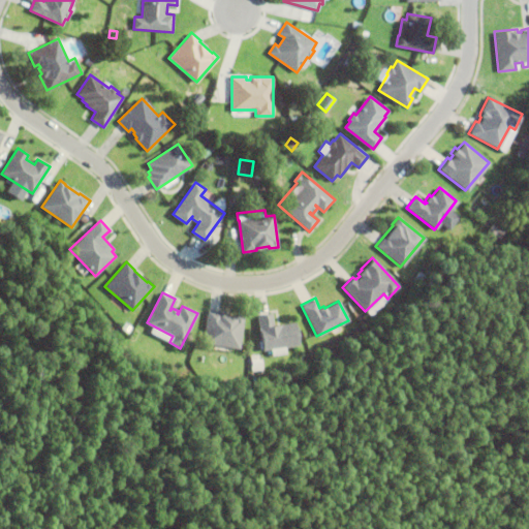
[(237,315),(244,316),(239,349),(203,343),(208,311),(220,313),(237,316),(237,315)]
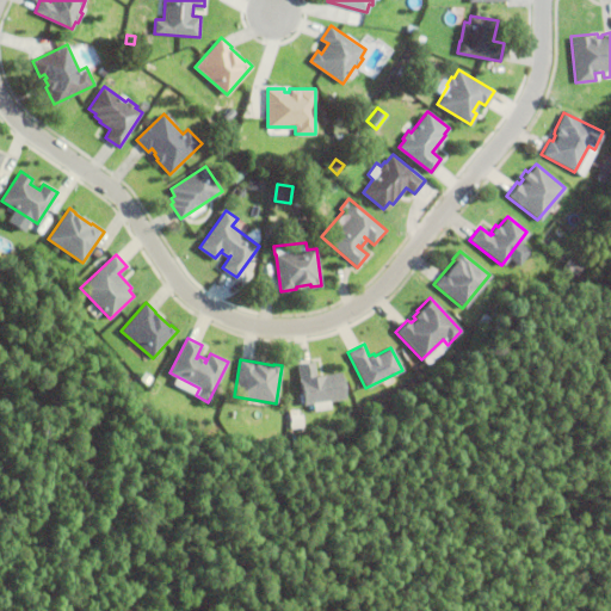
[(340,372),(344,399),(303,405),(297,364),(313,362),(315,376),(340,372)]
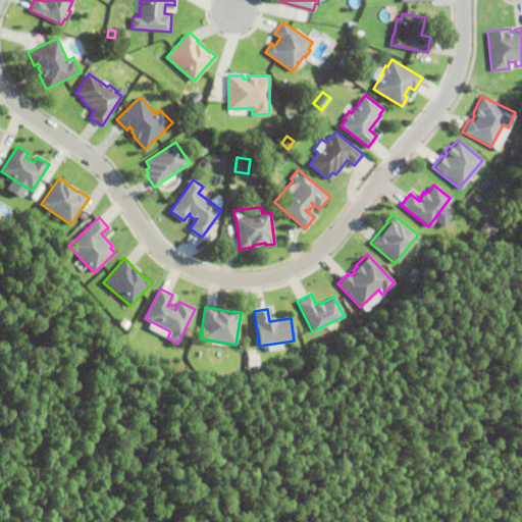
[(123,326),(126,320),(133,325),(129,330),(123,326)]
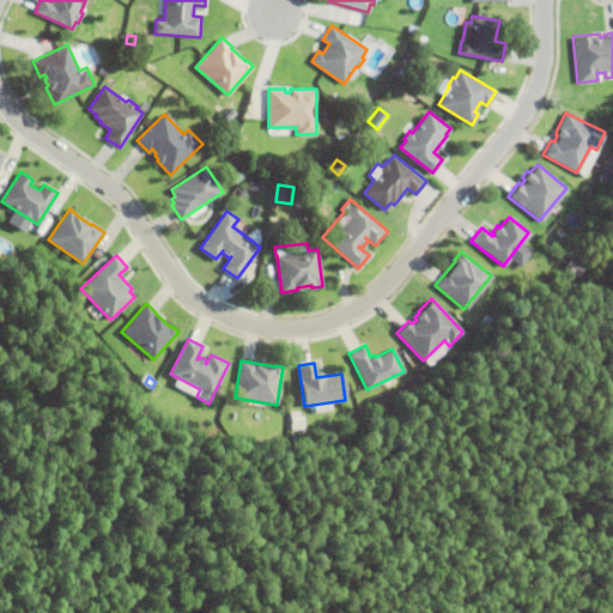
All buildings are outlined.
